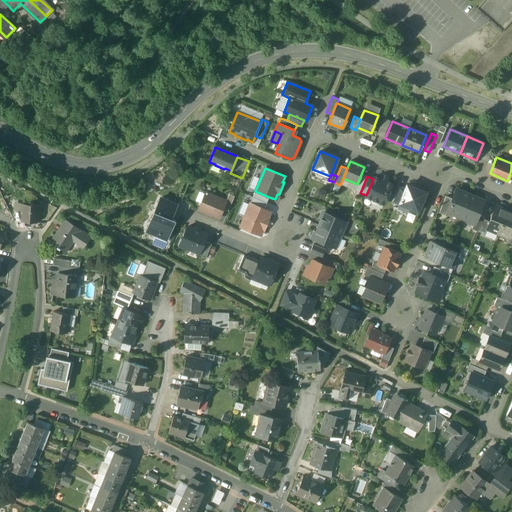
[(379,180),(373,177),(373,179),(366,195),(365,197),(371,199),(378,202),(384,204),(392,185),(386,183),(387,179),(380,176),(379,180)]
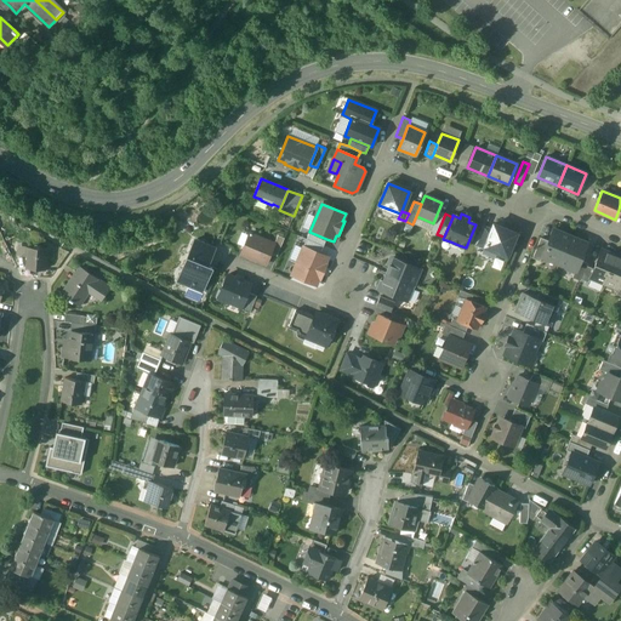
[(491,228),(483,224),(474,245),(484,249),(491,228)]
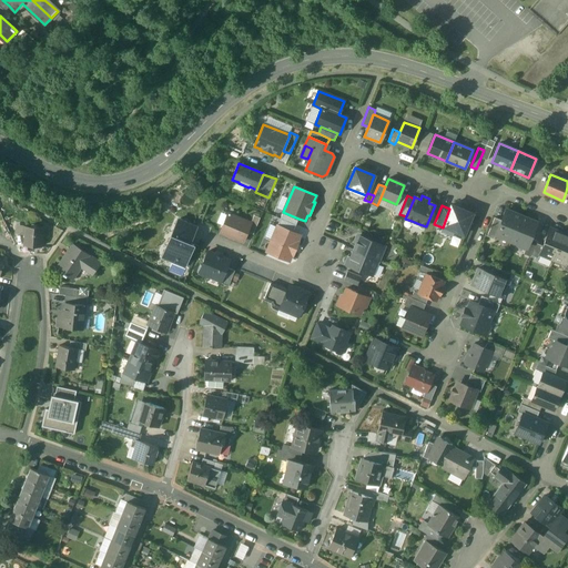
[(472,213),(452,205),(449,209),(443,227),(440,231),(453,235),(455,230),(464,234),(472,213)]
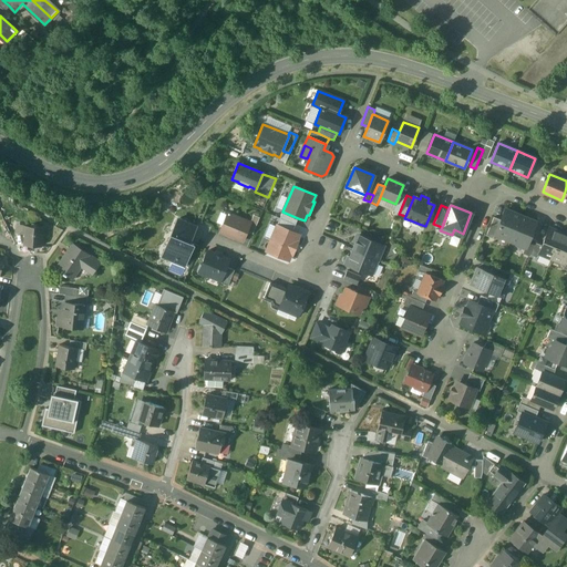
[(501,220),(495,234),(511,240),(521,216),(505,209),(501,220)]
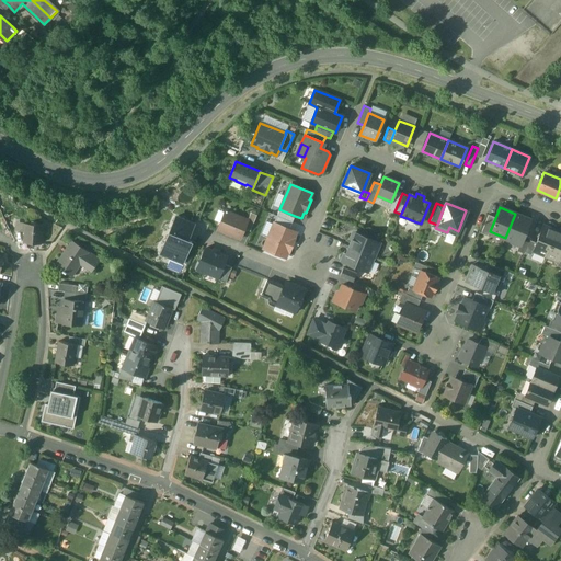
[(295,216),(279,209),(277,216),(292,222),(295,216)]
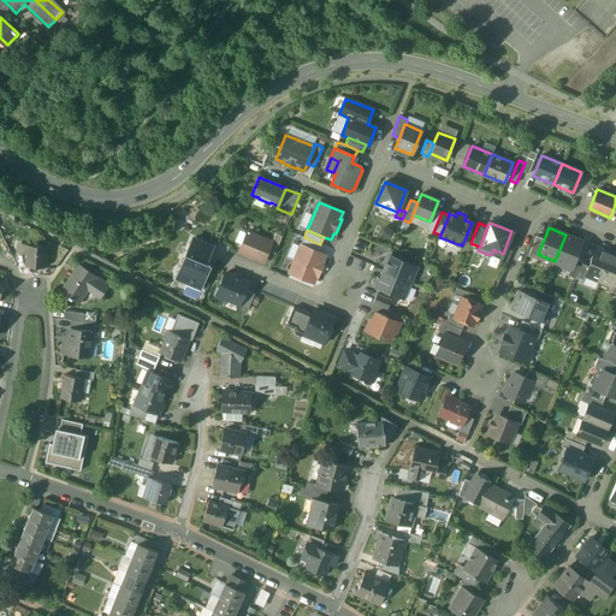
[(272,242),(249,232),(248,231),(248,232),(247,232),(238,252),(264,262),(268,252),(272,242)]
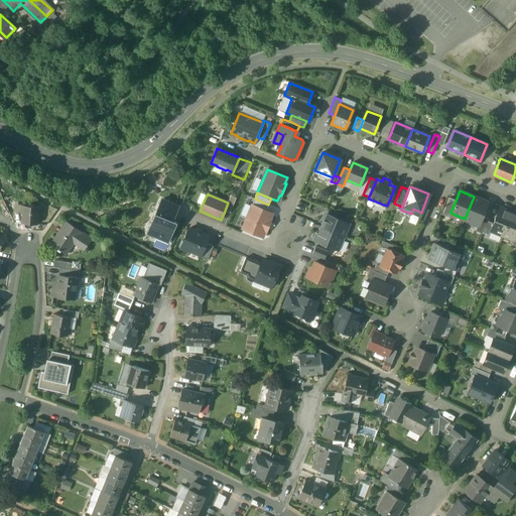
[(228,203),(225,211),(230,213),(236,199),(231,196),(228,203)]
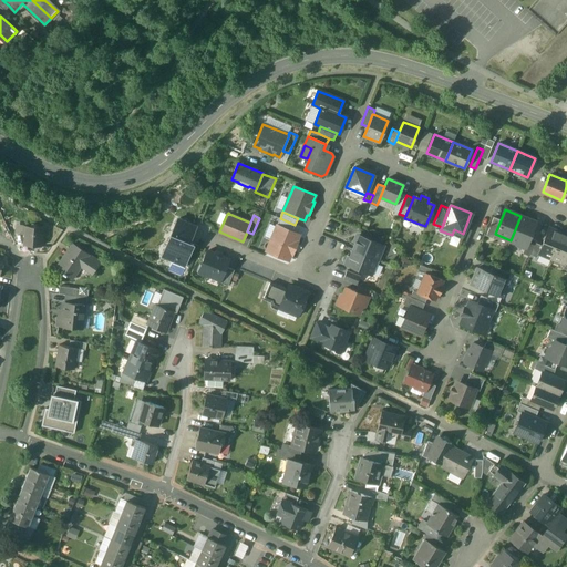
[(521,216),(511,240),(515,243),(526,247),(529,238),(536,222),(521,216)]
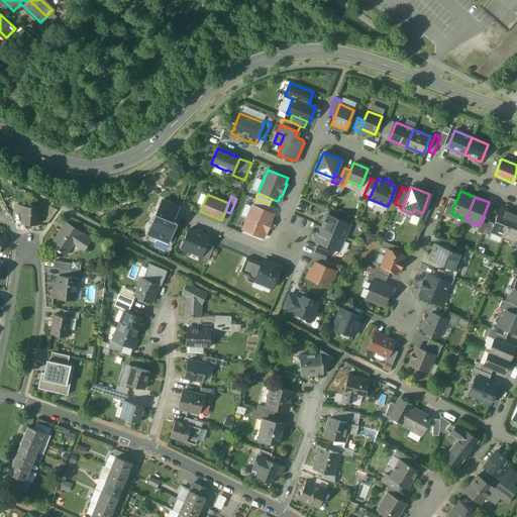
[(456,201),(450,198),(443,215),(449,217),(451,213),(456,201)]
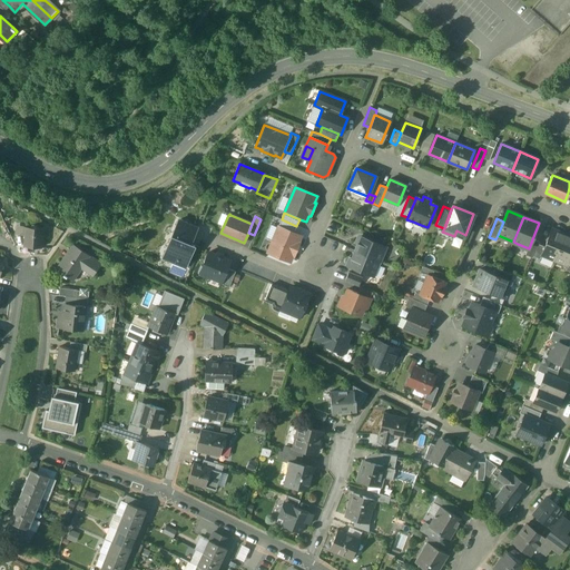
[(296,226),(282,219),(278,226),(294,233),(296,226)]
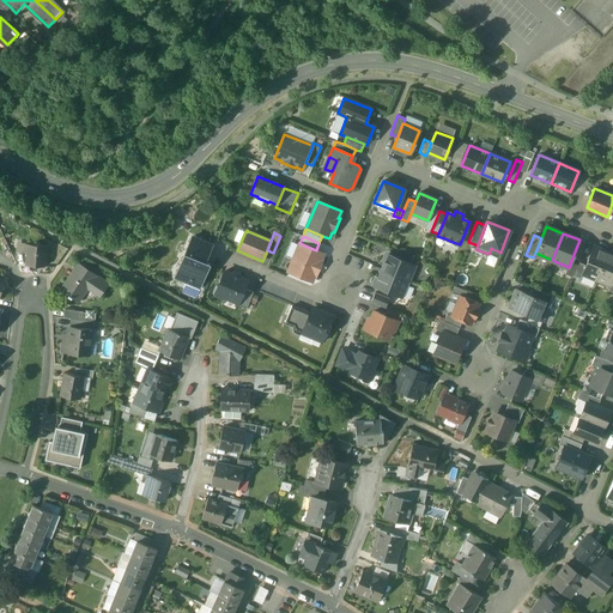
[(212,246),(192,237),(186,250),(189,252),(206,259),(212,246)]
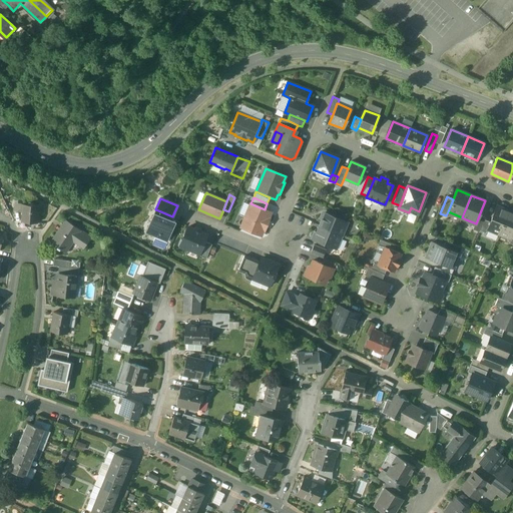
[(37,205),(21,203),(21,211),(22,211),(21,222),(36,223),(37,205)]
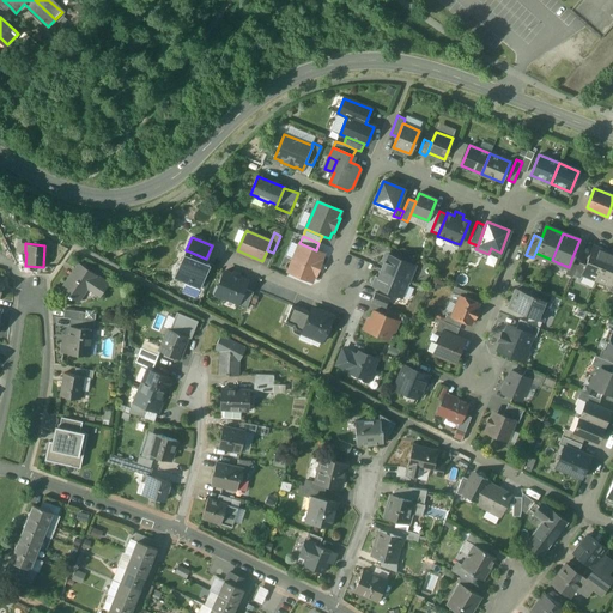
[(316,250),(299,243),(287,272),(311,281),(315,274),(316,275),(322,261),(321,260),(323,254),(316,250)]
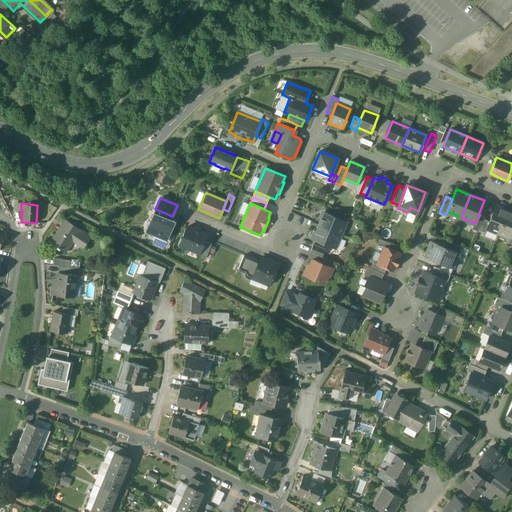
[(511,213),(502,209),(501,207),(497,206),(495,207),(489,222),(486,229),(486,230),(509,239),(510,239),(511,233),(511,213)]
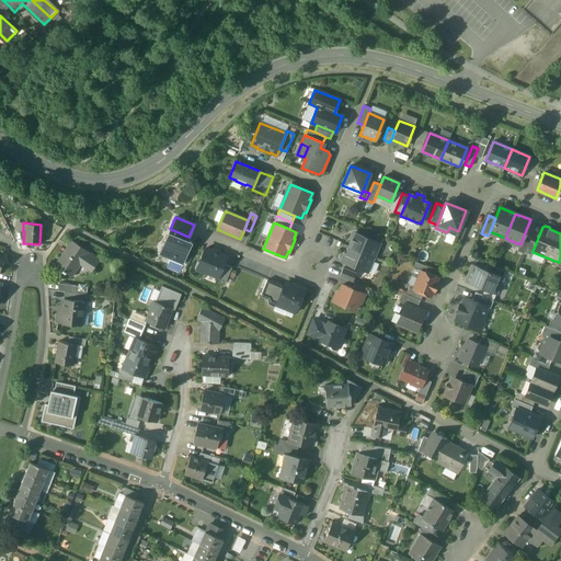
[(189,237),(173,230),(168,243),(165,242),(160,253),(173,259),(173,256),(183,261),(192,241),(187,240),(189,237)]
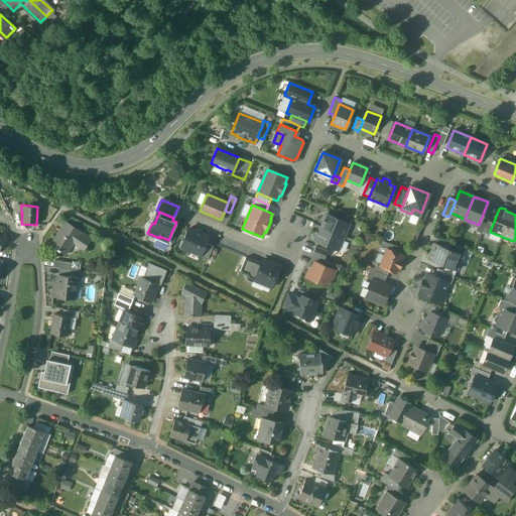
[(349,224),(327,215),(325,215),(323,219),(324,221),(320,227),(344,237),(349,224)]
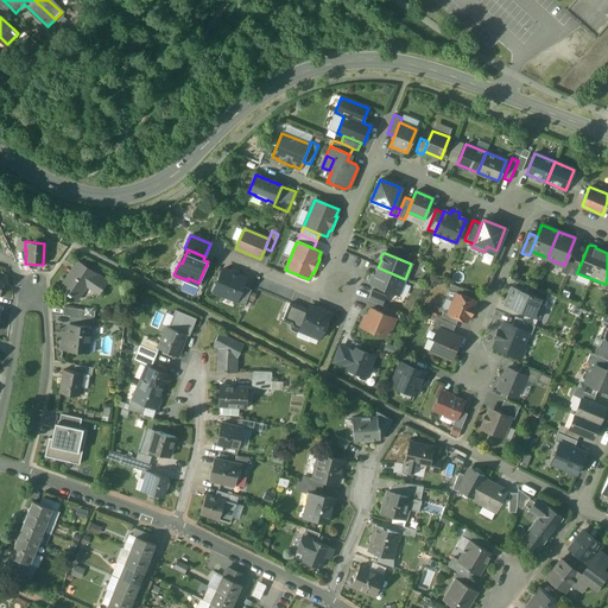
[(575,258),(568,255),(564,265),(563,266),(562,266),(559,272),(568,276),(569,273),(575,260),(575,258)]
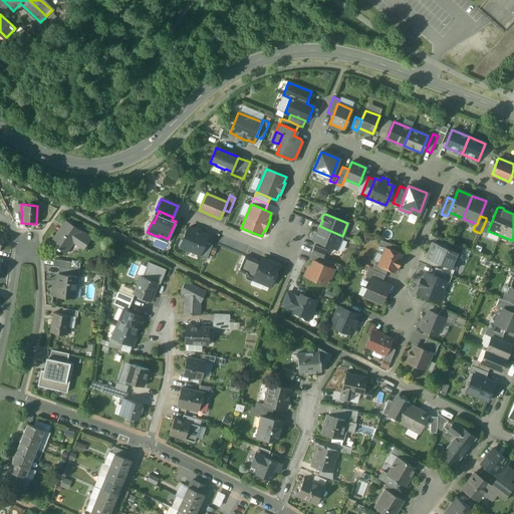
[(491,223),(486,220),(481,231),(487,234),(488,231),(488,230),(491,223)]
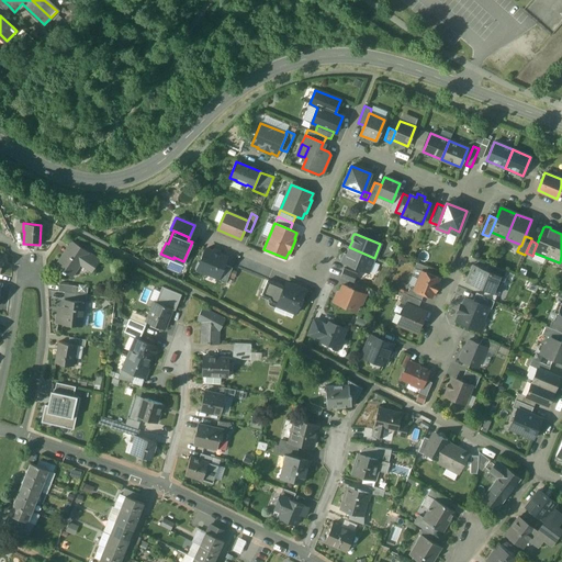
[(88,251),(72,242),(55,267),(65,272),(66,272),(71,276),(80,263),(91,271),(98,261),(87,254),(88,251)]
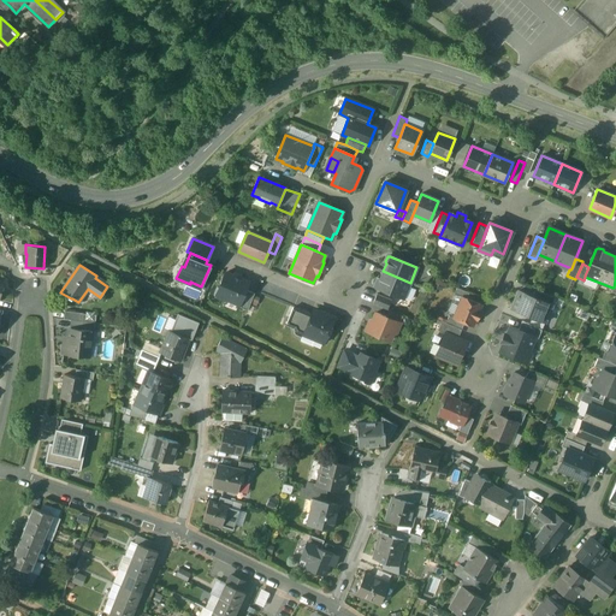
[(410,283),(383,271),(379,279),(378,280),(375,284),(377,286),(403,298),(410,283)]
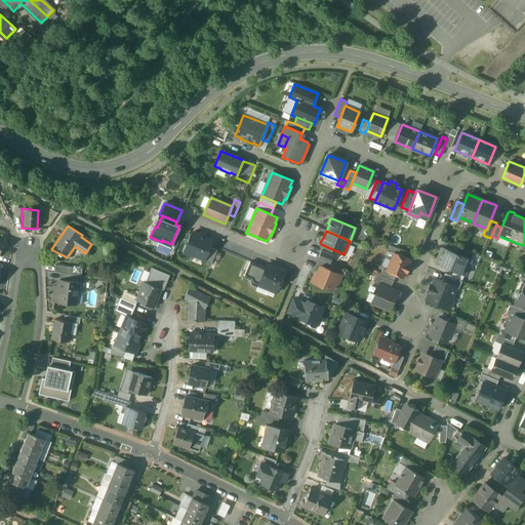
[(199,235),(192,232),(188,243),(185,244),(183,250),(184,253),(189,255),(191,254),(204,259),(209,247),(212,240),(205,238),(204,238),(199,237),(199,235)]
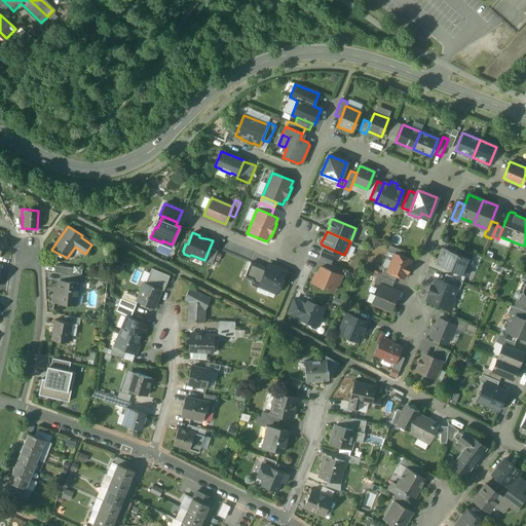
[(401,250),(390,246),(388,251),(395,254),(399,255),(401,250)]
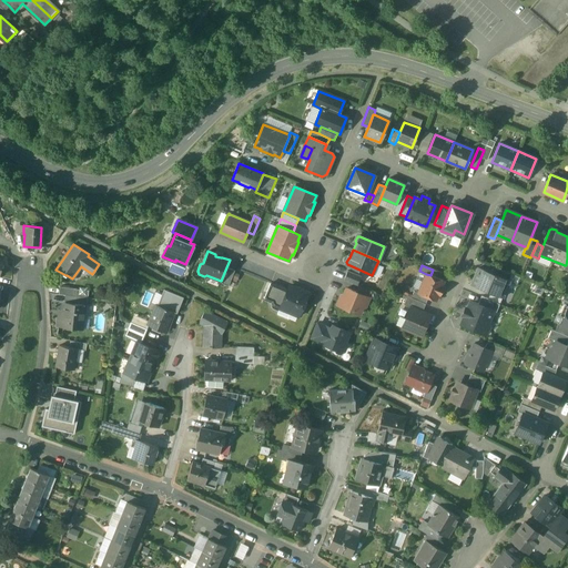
[(511,274),(494,266),(492,273),(508,281),(511,274)]
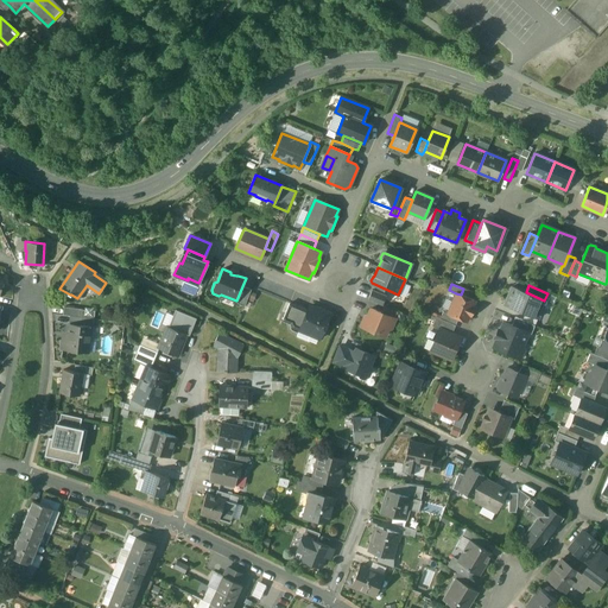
[(251,290),(242,286),(236,301),(238,304),(245,306),(251,290)]
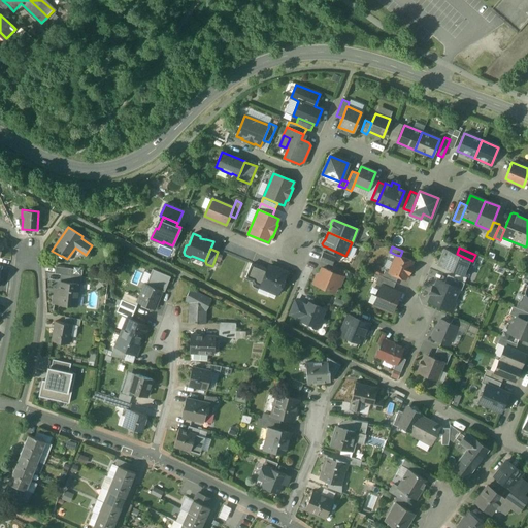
[(457,254),(444,250),(438,265),(466,276),(472,261),(457,254)]
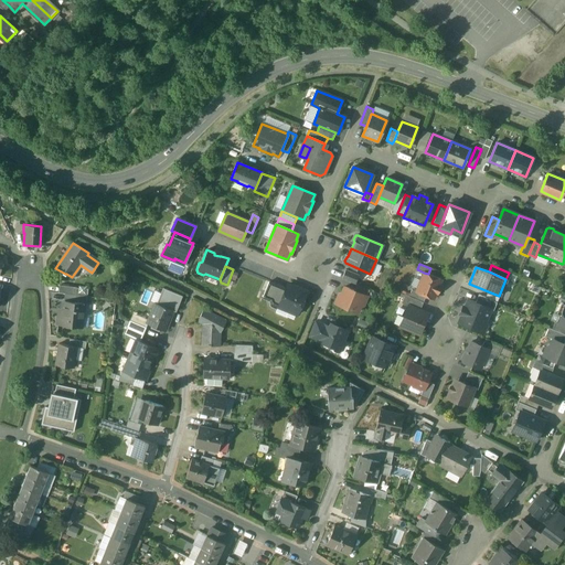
[(359,275),(345,269),(342,278),(355,284),(359,275)]
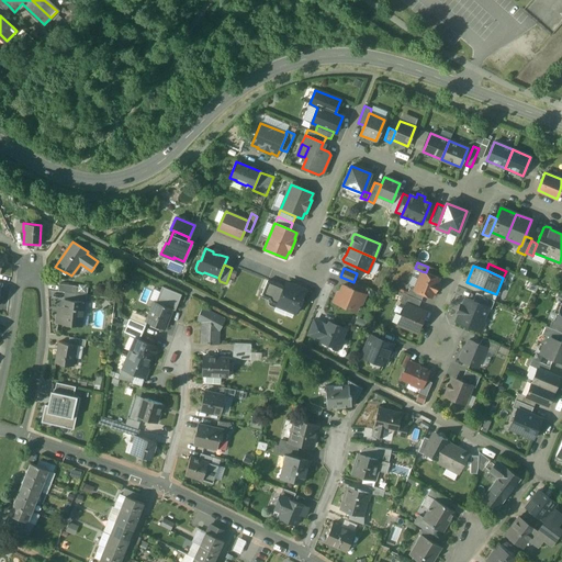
[(422,271),(414,290),(424,294),(431,298),(434,292),(435,292),(438,285),(437,284),(439,278),(426,272),(422,271)]
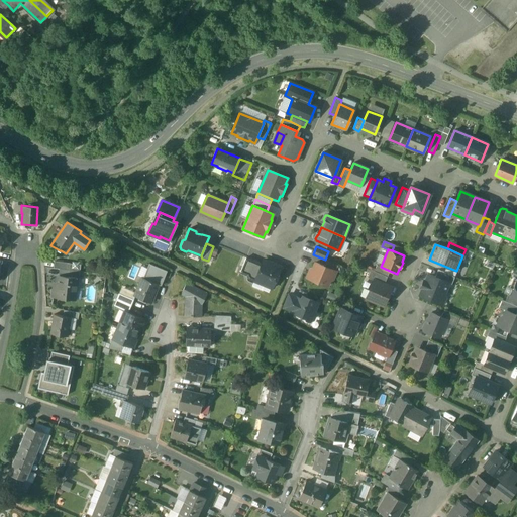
[(262,264),(246,257),(240,272),(247,275),(248,278),(272,288),(273,285),(276,284),(278,280),(276,277),(281,267),(273,264),(272,265),(263,261),(262,264)]
